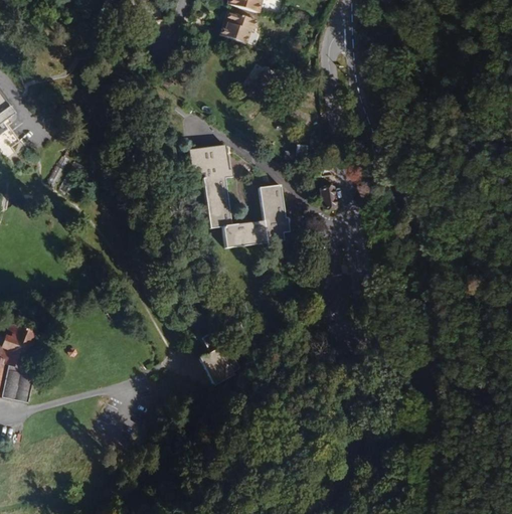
[(261,12),(264,0),(229,0),(228,4),(261,12)]
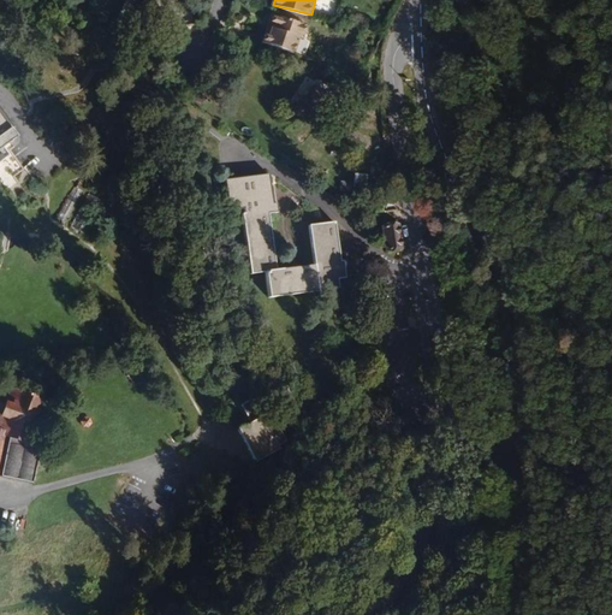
[(304,34),(308,25),(274,13),(265,42),(297,53),(299,45),(304,47),(308,35),(304,34)]
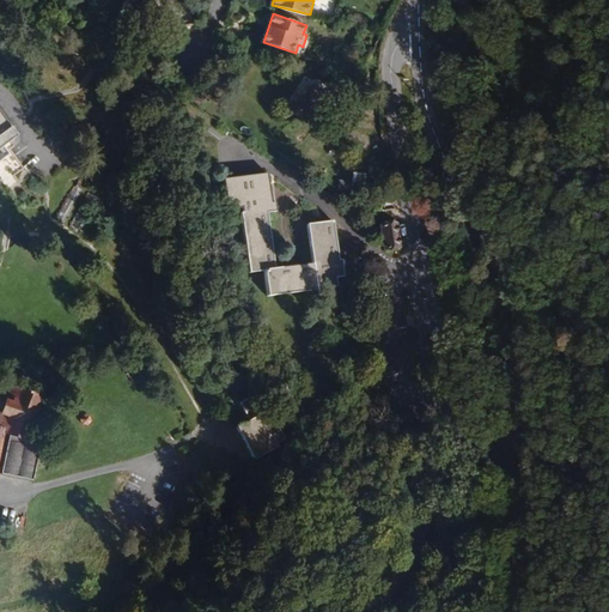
[(321,110),(330,96),(314,85),(306,100),(300,95),(291,109),(312,123),(315,121),(317,123),(324,113),(321,110)]
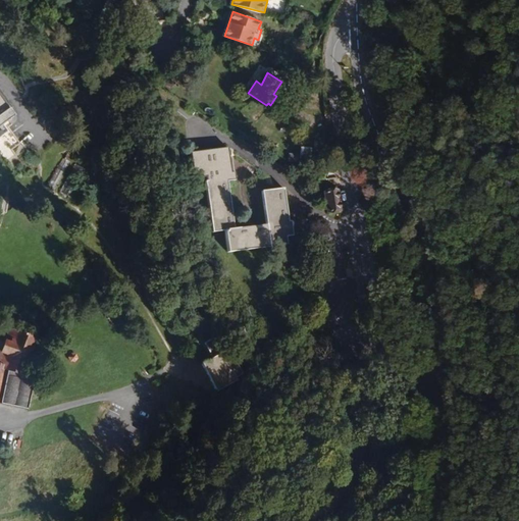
[(15,117),(0,97),(0,138),(6,135),(0,126),(15,117)]
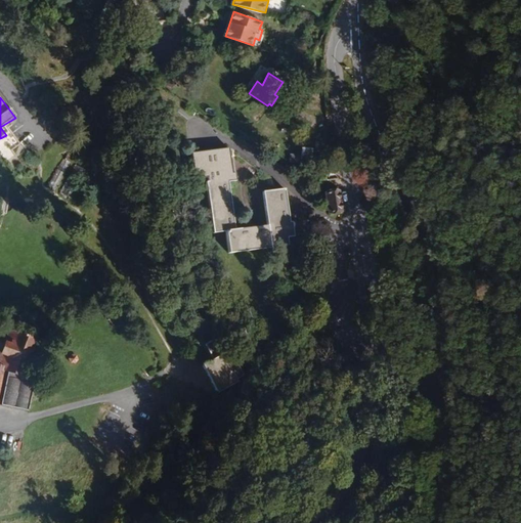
[(235,228),(229,180),(237,179),(236,171),(233,171),(230,146),(191,151),(194,178),(208,176),(209,180),(207,181),(214,231),(226,230),(229,252),(290,244),(289,236),(296,235),(293,220),(291,220),(287,186),(264,190),(268,224),(235,228)]
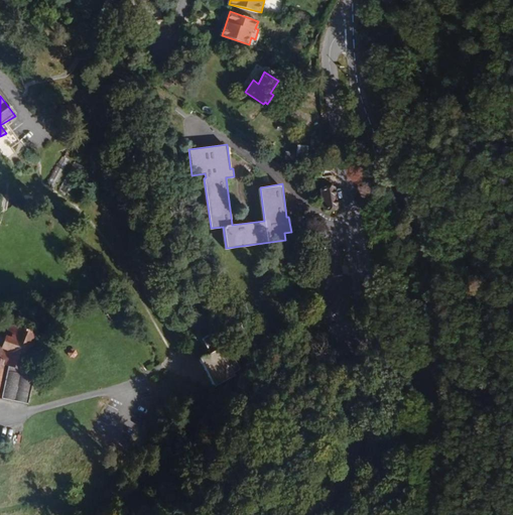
[(57,185),(74,159),(65,154),(49,180),(57,185)]
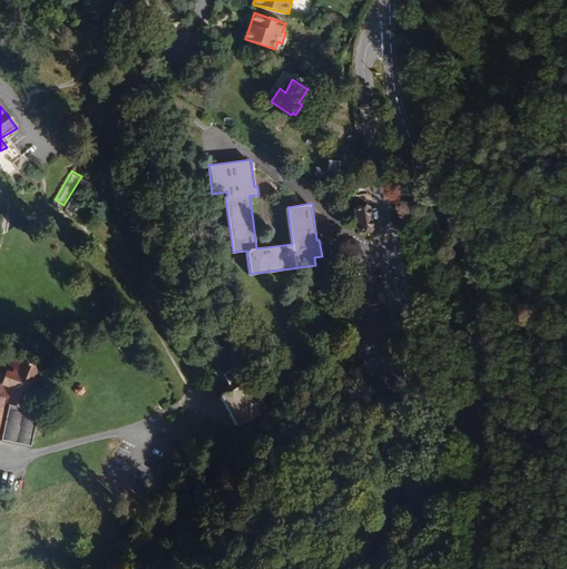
[(371,193),(370,185),(359,186),(361,195),(371,193)]
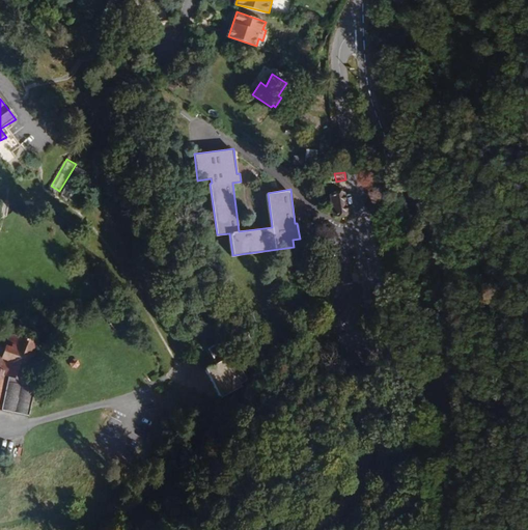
[(350,212),(346,192),(332,194),(333,196),(335,213),(335,214),(350,212)]
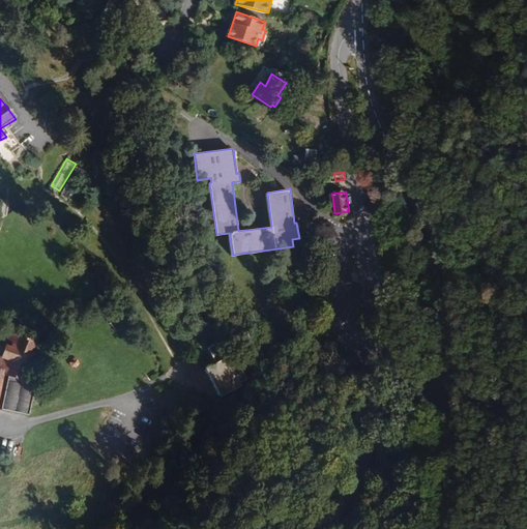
[(24,382),(39,341),(19,332),(18,335),(10,333),(2,356),(0,355),(0,408),(30,415),(36,385),(24,382)]
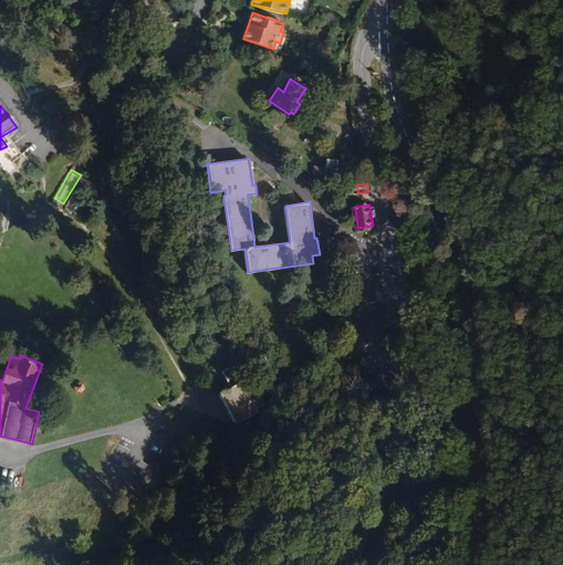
[(264,404),(252,380),(244,385),(235,366),(225,370),(233,387),(222,393),(238,421),(258,410),(257,408),(264,404)]
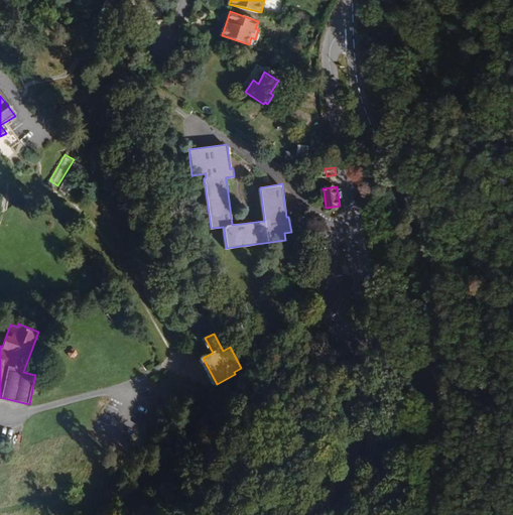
[(79,353),(77,349),(73,348),(70,352),(72,356),(76,357),(78,355),(79,353)]
